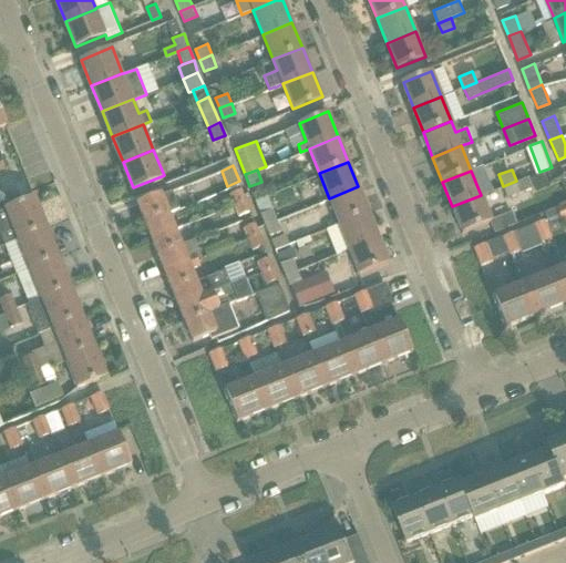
[(531,177),(536,191),(549,185),(544,172),(531,177)]
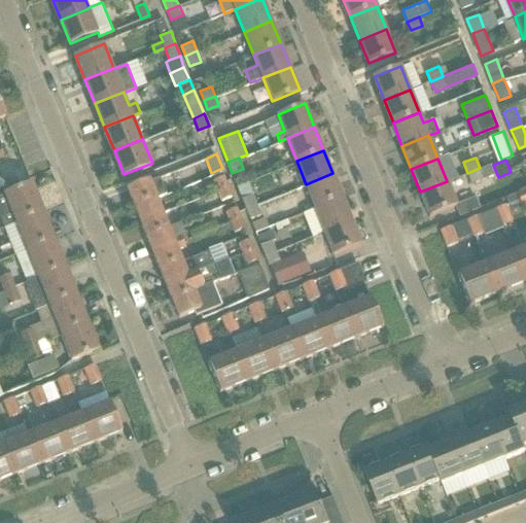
[(491,164),(480,168),(467,173),(471,183),(495,174),(491,164)]
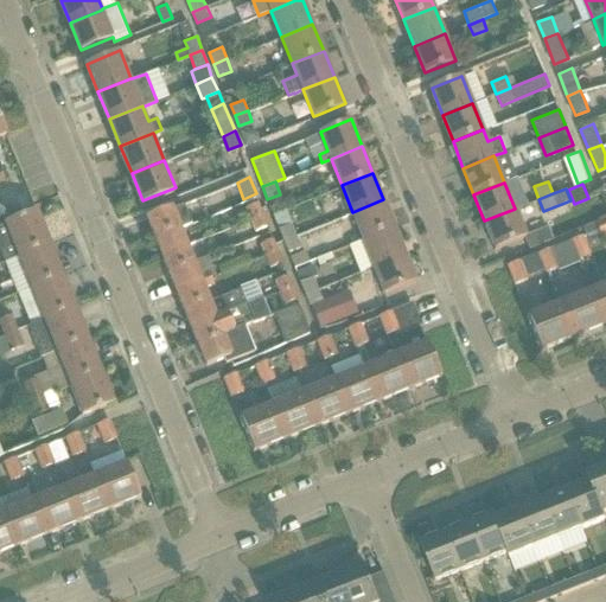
[(395,226),(383,199),(352,212),(364,239),(395,226)]
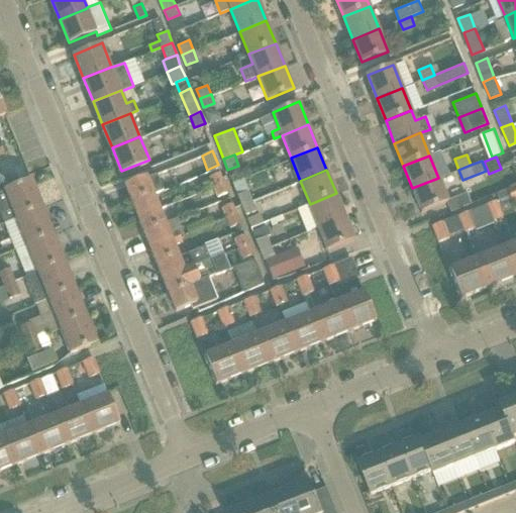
[(164,187),(158,172),(125,185),(131,200),(153,192),(164,187)]
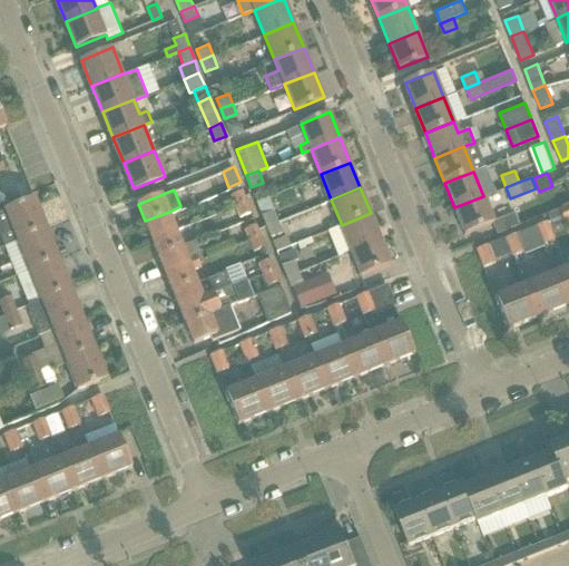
[(232,194),(235,204),(248,199),(244,189),(232,194)]
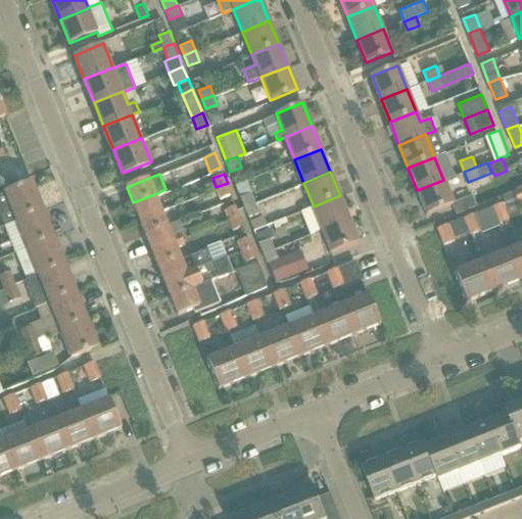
[(453,203),(443,180),(417,190),(426,214),(453,203)]
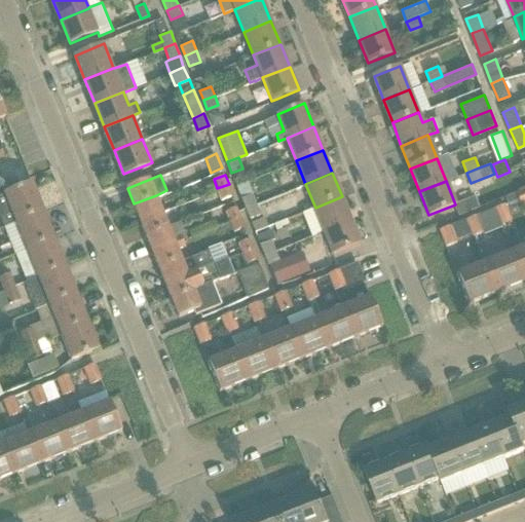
[(0,194),(0,216),(4,225),(14,221),(43,210),(32,182),(0,194)]
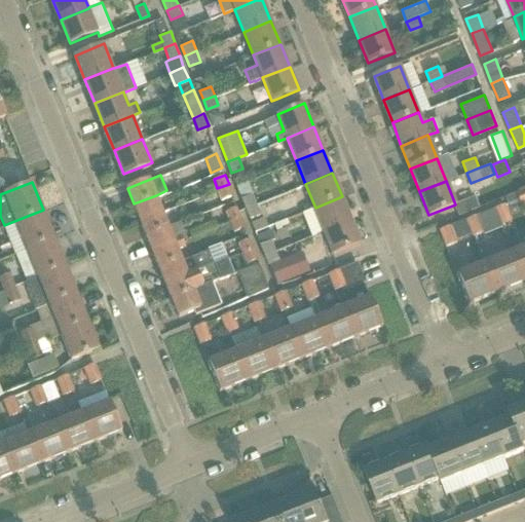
[(232,194),(229,184),(217,188),(221,198),(232,194)]
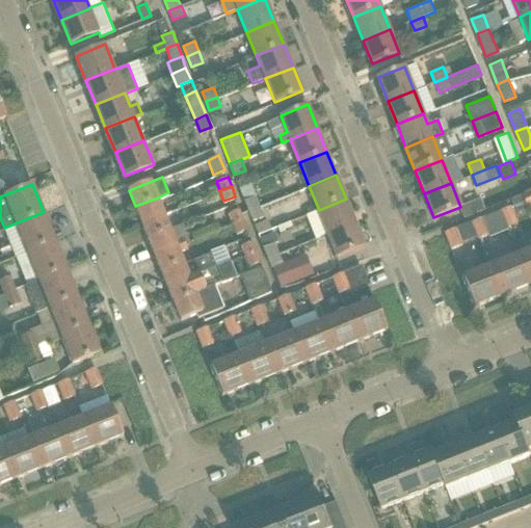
[(528,200),(525,192),(512,196),(514,204),(528,200)]
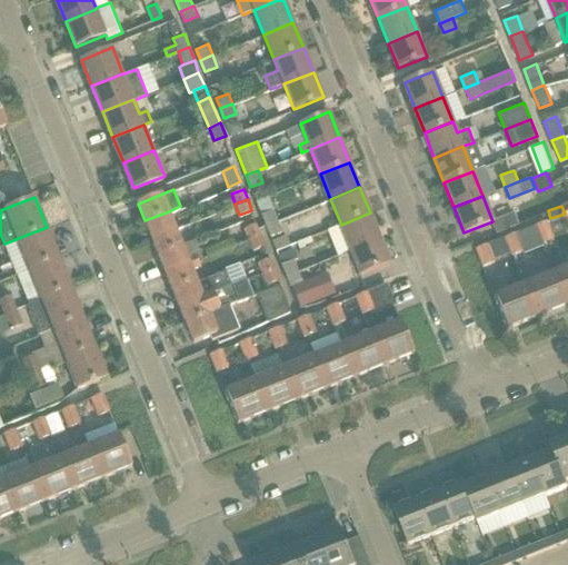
[(266,226),(279,220),(273,208),(261,214),(266,226)]
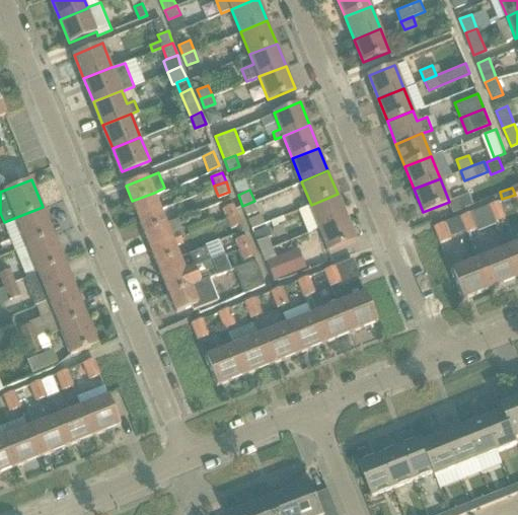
[(160,208),(154,193),(132,201),(139,217),(160,208)]
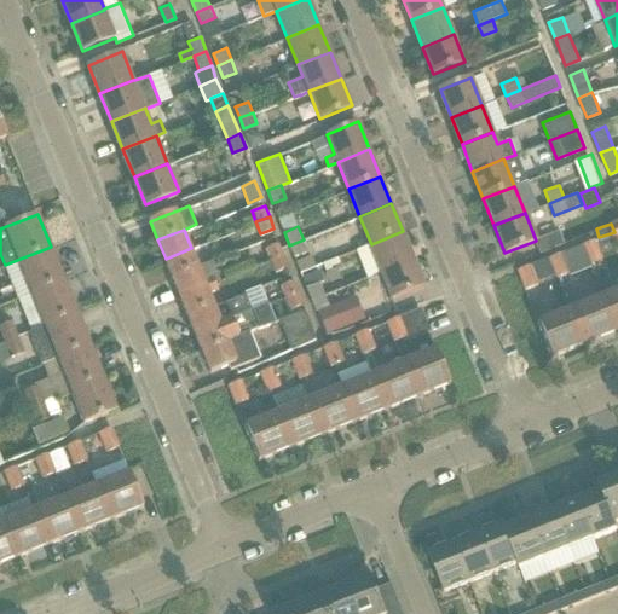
[(414,259),(403,231),(371,244),(382,271),(414,259)]
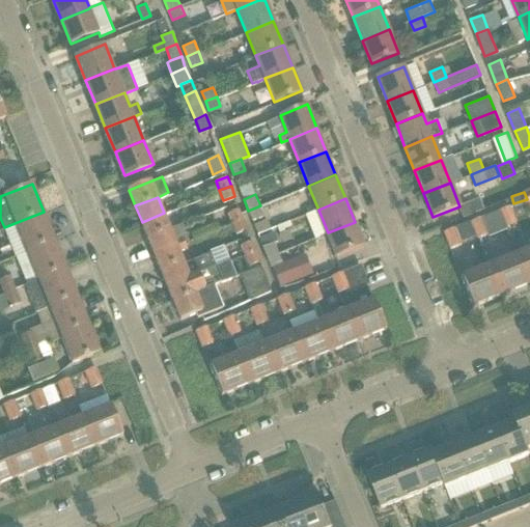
[(483,212),(479,200),(457,209),(462,220),(483,212)]
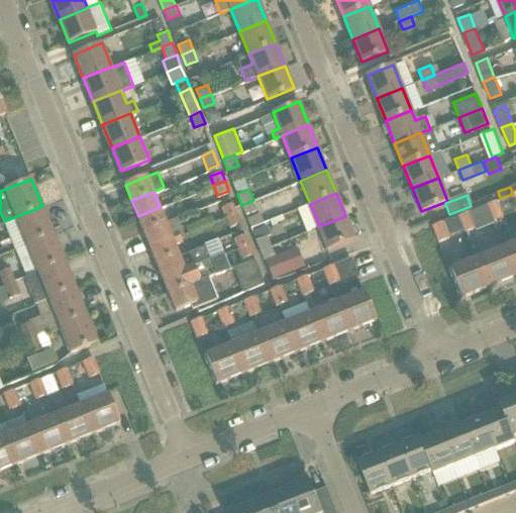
[(258,210),(253,200),(241,205),(245,215),(258,210)]
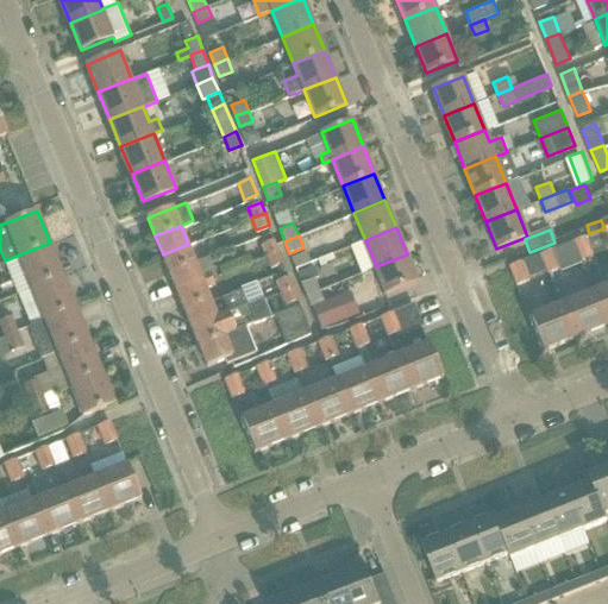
[(585,236),(572,240),(580,259),(593,255),(585,236)]
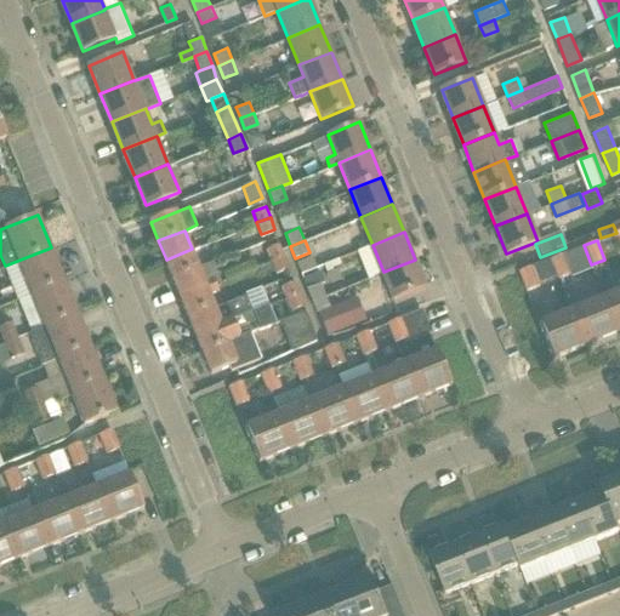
[(266,249),(272,261),(285,255),(280,243),(266,249)]
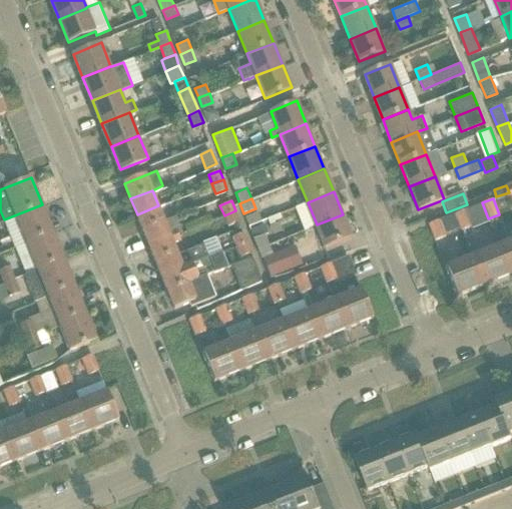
[(53,231),(42,204),(14,215),(25,242),(53,231)]
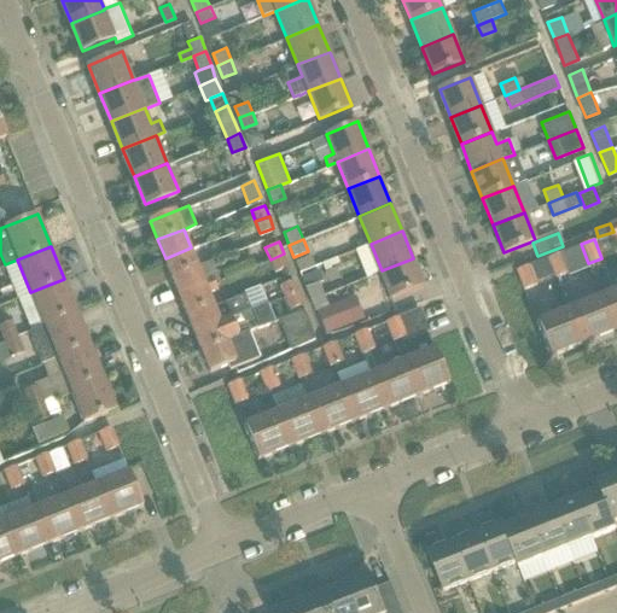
[(199,267),(191,247),(166,258),(173,276),(199,267)]
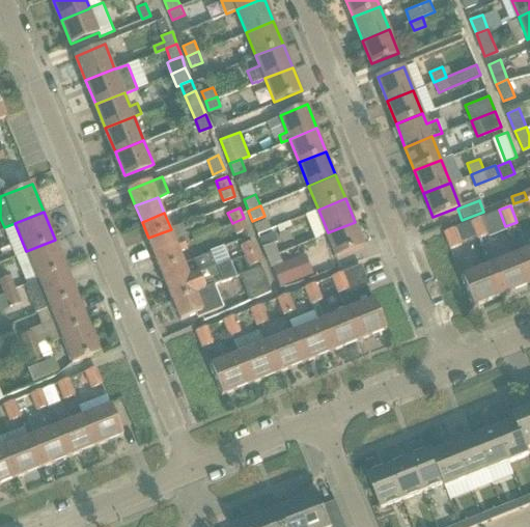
[(472,220),(478,237),(489,232),(482,216),(472,220)]
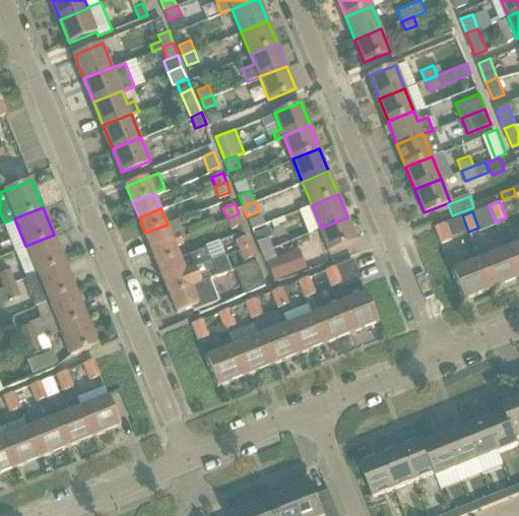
[(243,223),(239,213),(228,218),(232,229),(243,223)]
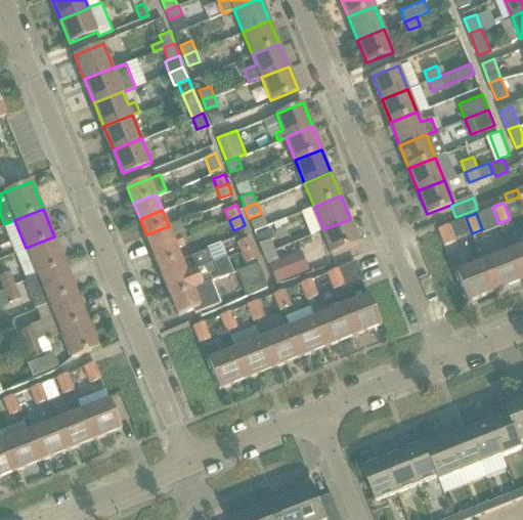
[(251,221),(254,229),(267,223),(264,215),(251,221)]
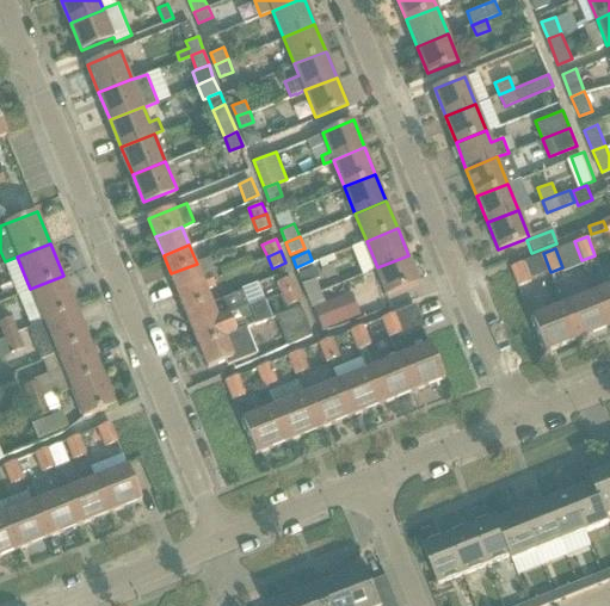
[(543,253),(524,260),(530,279),(550,272),(543,253)]
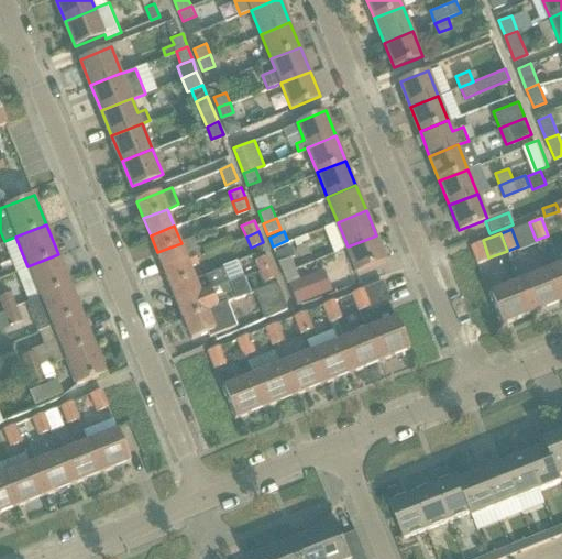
[(386,261),(376,236),(348,247),(357,272),(386,261)]
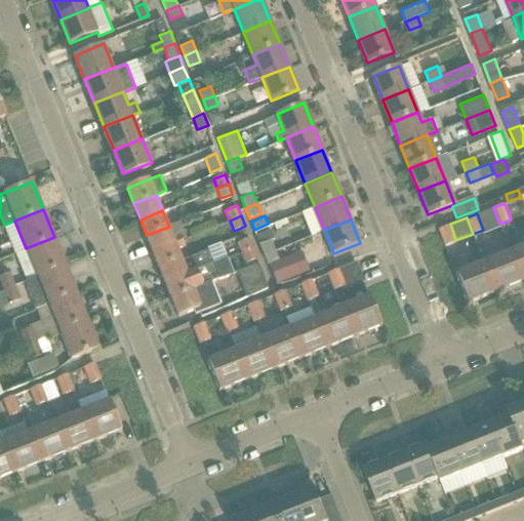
[(449,225),(439,229),(439,230),(445,245),(456,240),(449,225)]
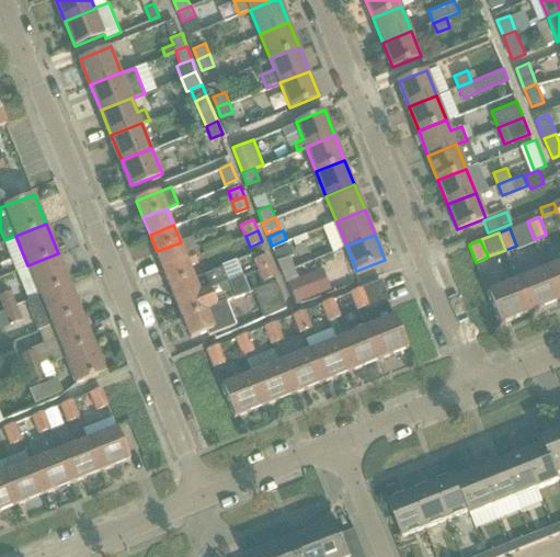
[(163,269),(196,256),(195,251),(185,254),(181,242),(157,251),(163,269)]
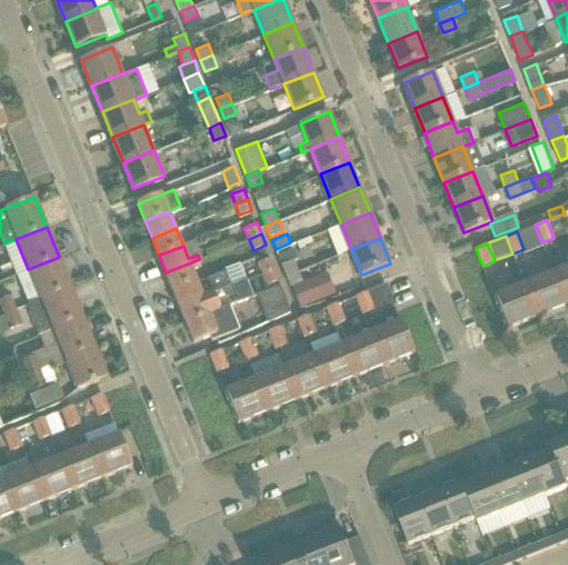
[(295,259),(297,258),(294,248),(278,255),(286,275),(299,270),(295,259)]
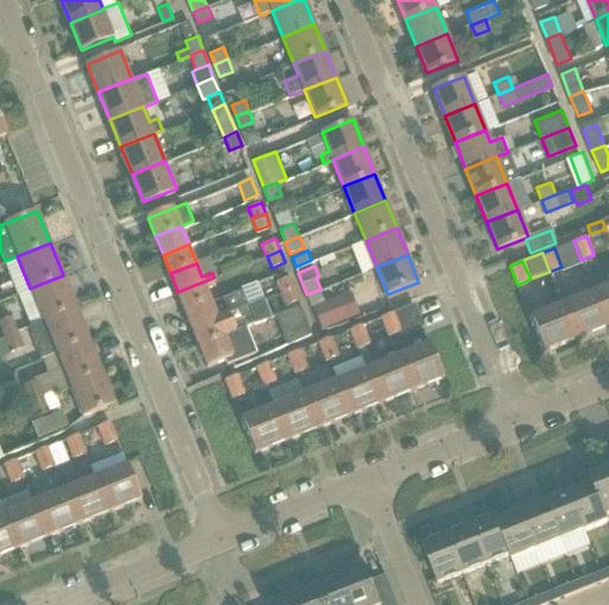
[(75,307),(63,275),(30,288),(43,319),(43,320),(75,307)]
